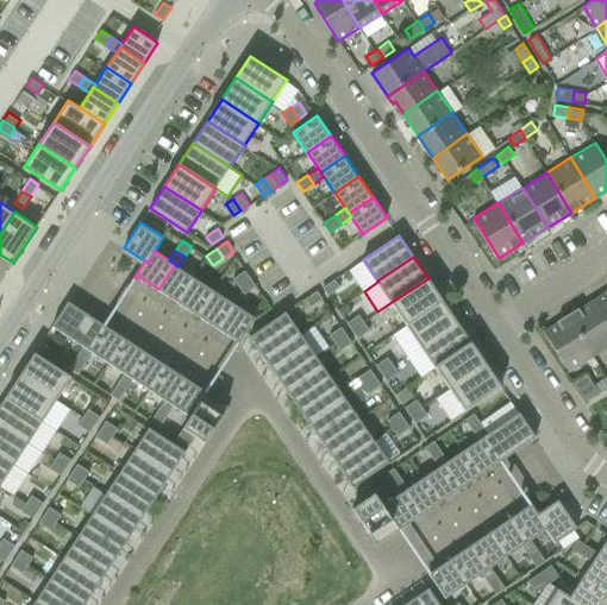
[(175,264),(158,289),(176,301),(179,302),(195,278),(177,266),(175,264)]
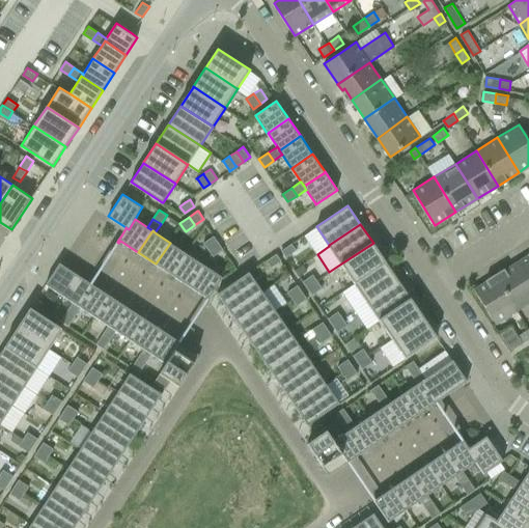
[(204,242),(209,249),(210,248),(219,242),(214,235),(204,242)]
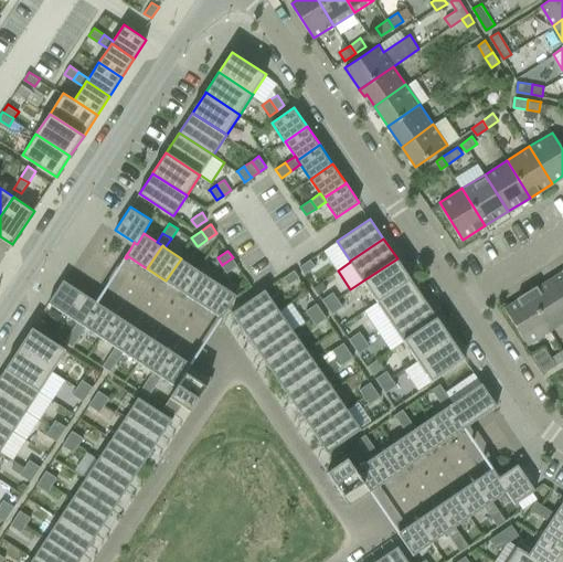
[(223,264),(222,265),(227,272),(237,265),(233,257),(223,264)]
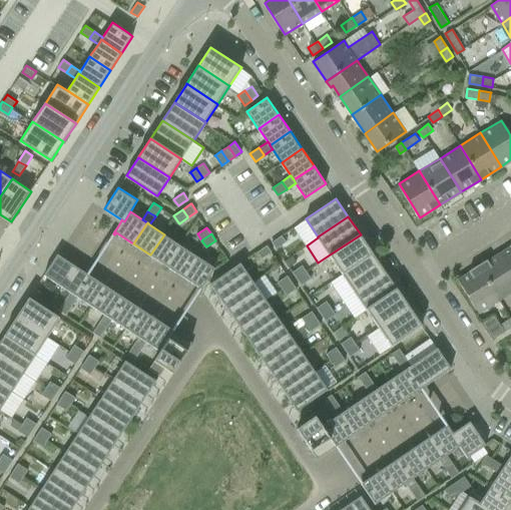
[(164,234),(150,255),(165,265),(167,266),(181,245),(164,234)]
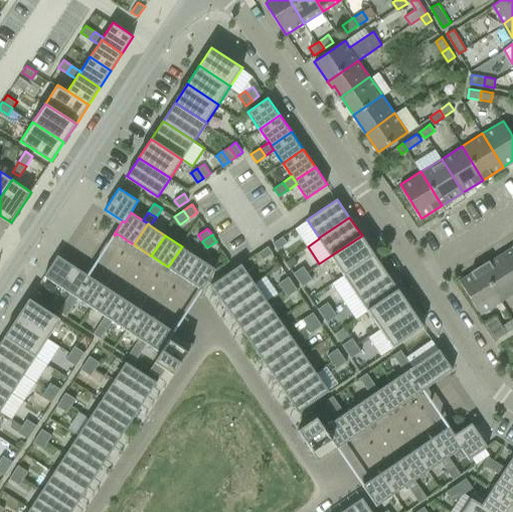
[(282,236),(274,242),(278,248),(287,242),(288,241),(283,235),(282,236)]
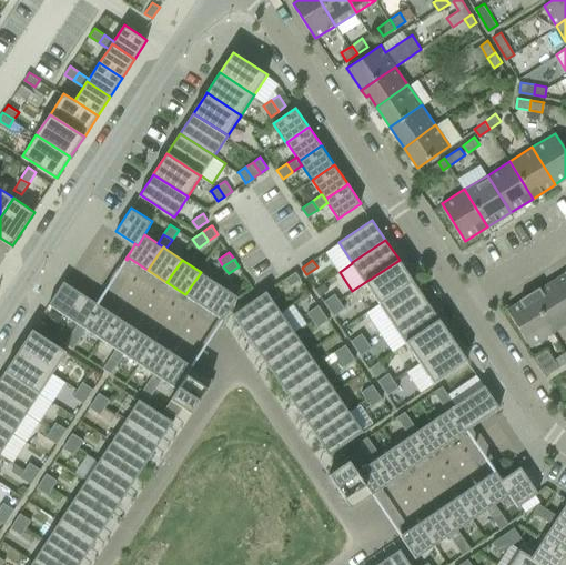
[(400,260),(365,282),(378,302),(380,303),(413,280),(400,260)]
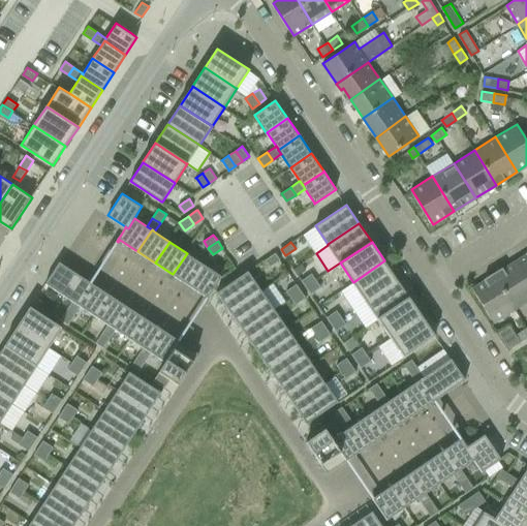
[(280,259),(275,252),(266,258),(271,266),(280,259)]
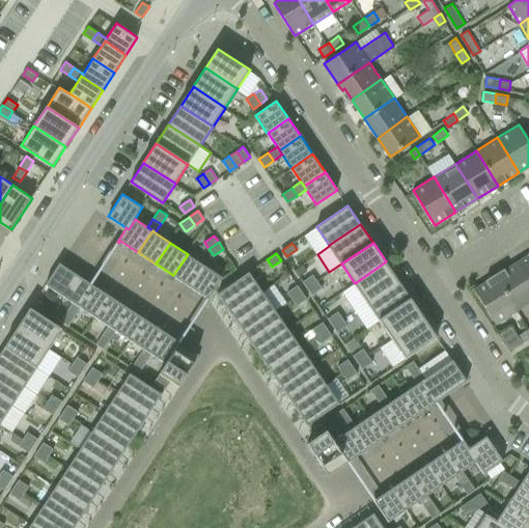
[(528,253),(518,261),(528,280),(528,253)]
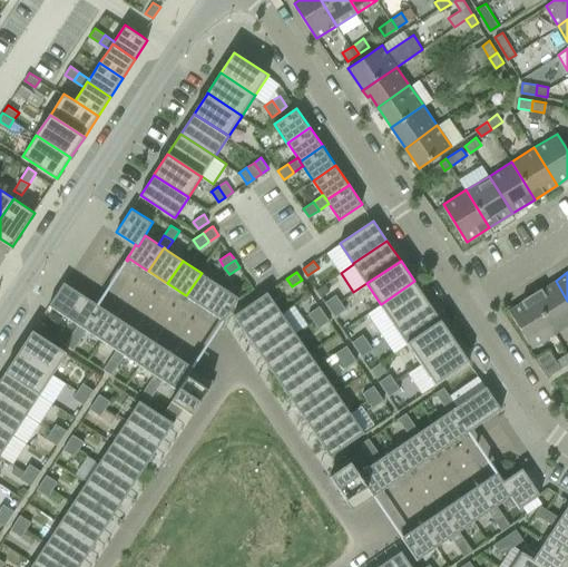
[(202,273),(186,295),(203,308),(205,309),(221,285),(218,284),(206,276),(202,273)]
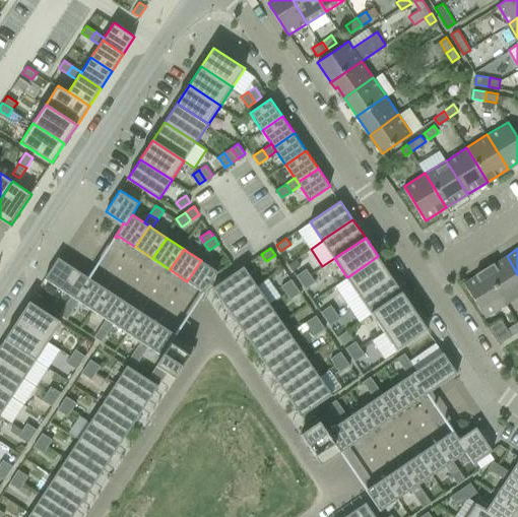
[(347,277),(335,285),(347,304),(360,296),(390,274),(378,256),(347,277)]
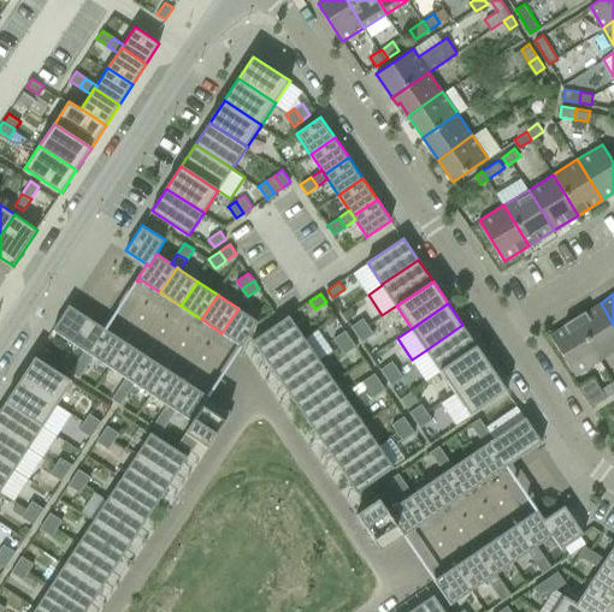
[(613,325),(601,303),(576,319),(601,358),(613,349),(613,325)]
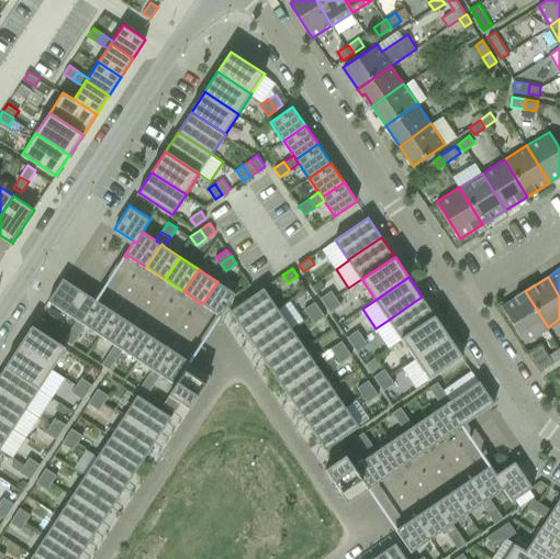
[(64,278),(48,301),(77,320),(80,322),(96,299),(87,293),(64,278)]
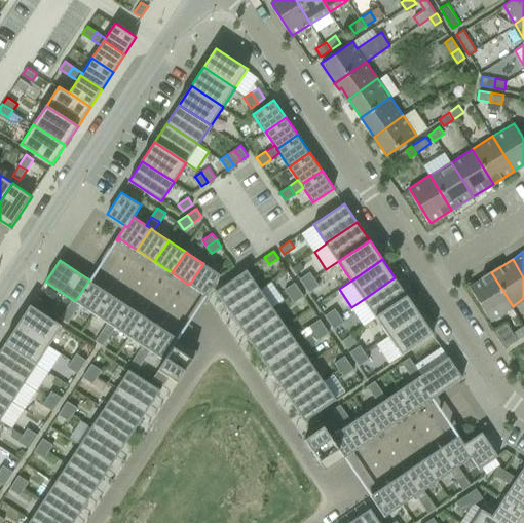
[(203,263),(189,285),(206,295),(207,296),(221,274),(220,274),(203,263)]
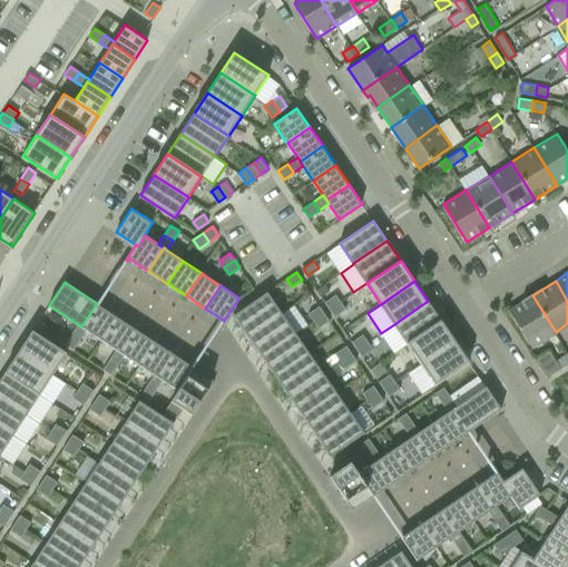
[(267,292),(234,315),(247,335),(282,312),(267,292)]
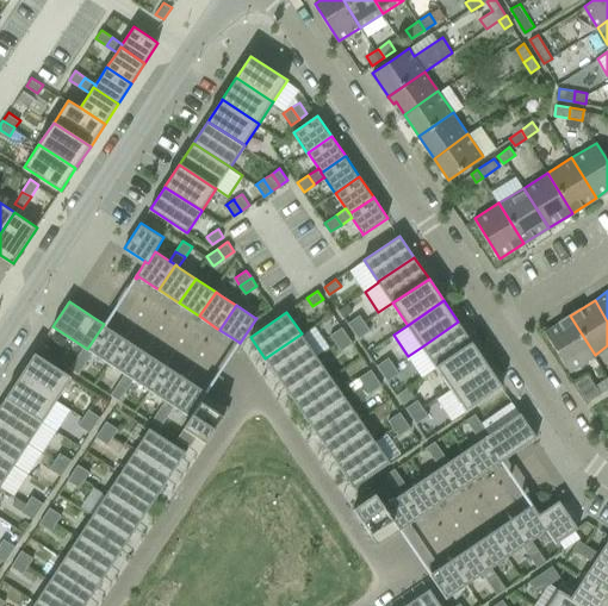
[(359,316),(348,322),(353,330),(364,323),(365,322),(360,314),(359,316)]
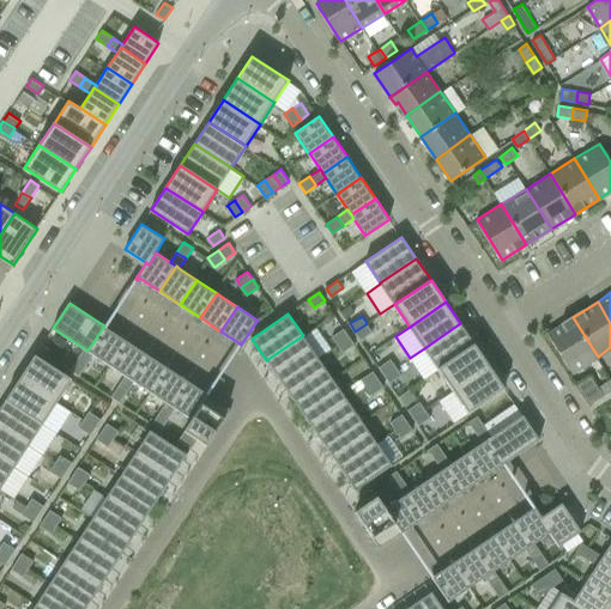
[(598,357),(573,317),(548,333),(573,372),(598,357)]
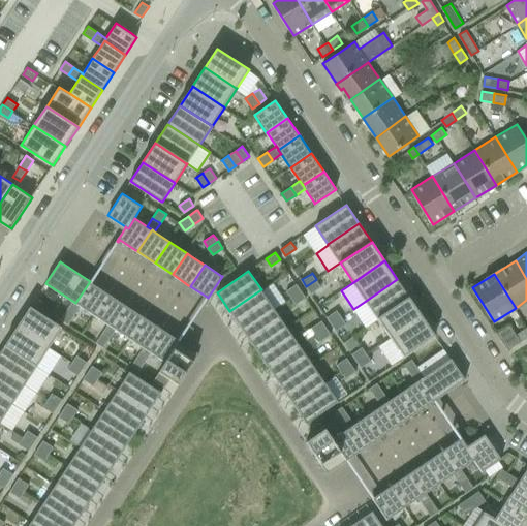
[(315,280),(306,286),(311,294),(321,286),(316,279),(315,280)]
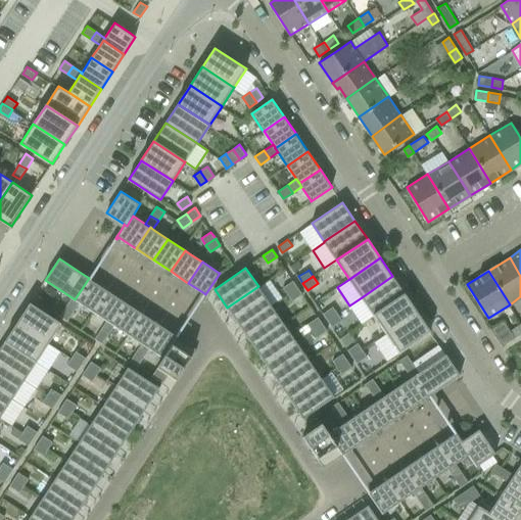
[(392,276),(362,297),(373,315),(374,316),(405,294),(406,294),(392,276)]
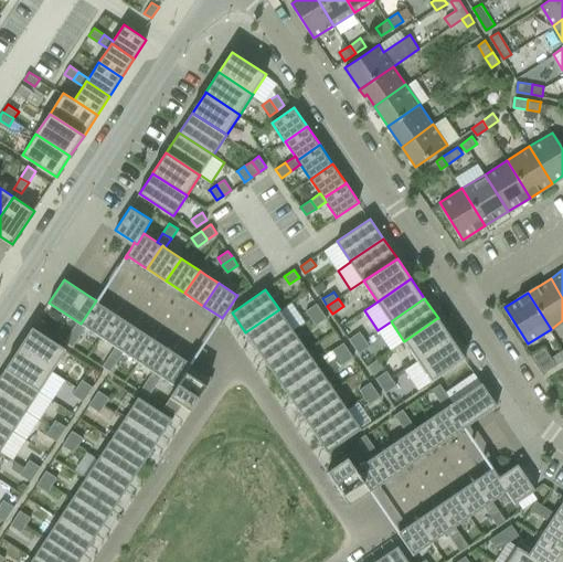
[(96,300),(81,324),(86,327),(99,336),(101,337),(115,314),(98,303),(99,300),(97,299),(96,300)]
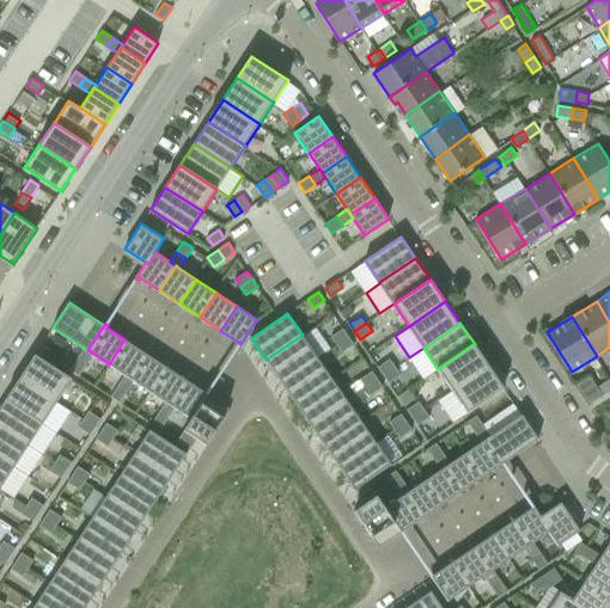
[(303,335),(266,360),(281,381),(317,356),(330,347),(316,326),(303,336),(303,335)]
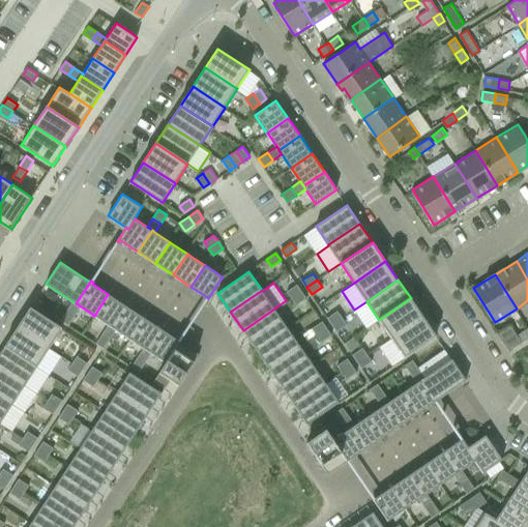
[(288,290),(287,291),(292,297),(301,291),(302,291),(297,284),(288,290)]
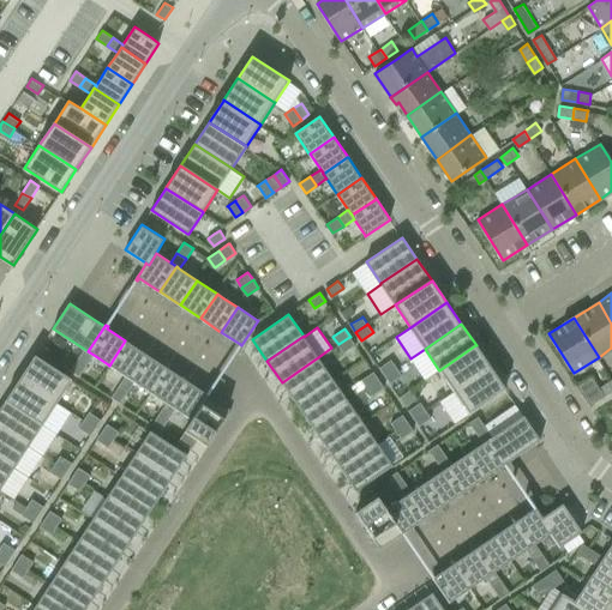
[(339,344),(343,352),(355,344),(351,337),(349,337),(339,344)]
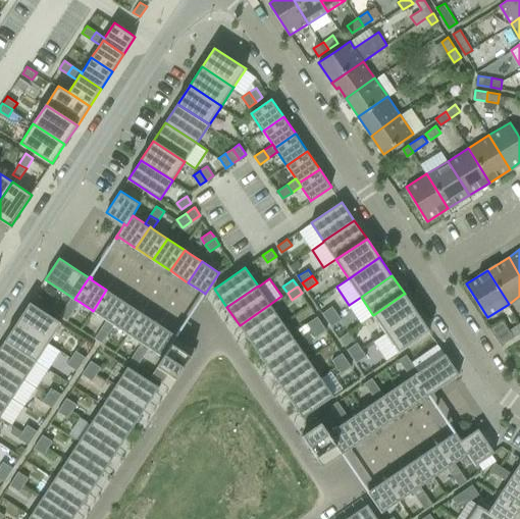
[(106,290),(93,311),(106,319),(110,322),(124,301),(123,301),(106,290)]
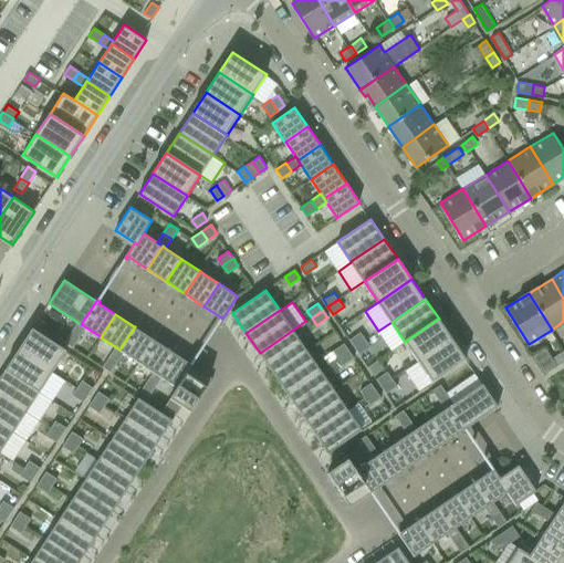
[(438,319),(405,342),(418,360),(419,362),(452,339),(439,319),(438,319)]
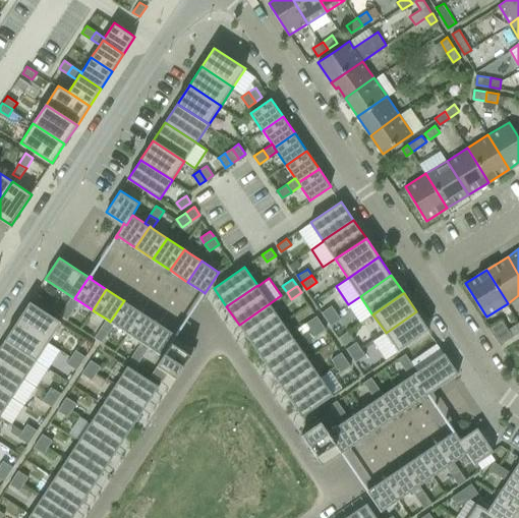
[(65,304),(65,305),(72,309),(73,310),(79,301),(74,298),(71,296),(65,304)]
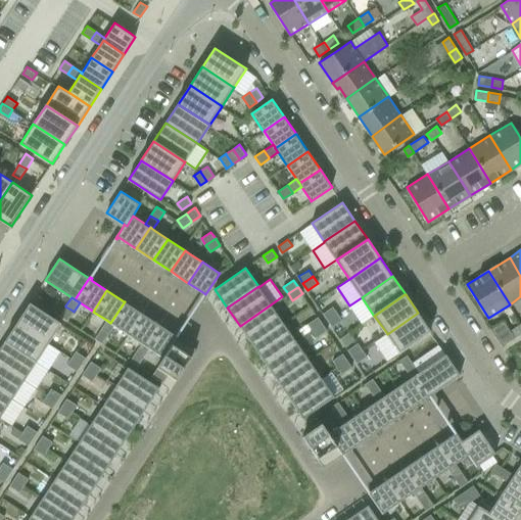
[(110,323),(114,325),(128,334),(129,334),(142,314),(141,313),(125,301),(110,323)]
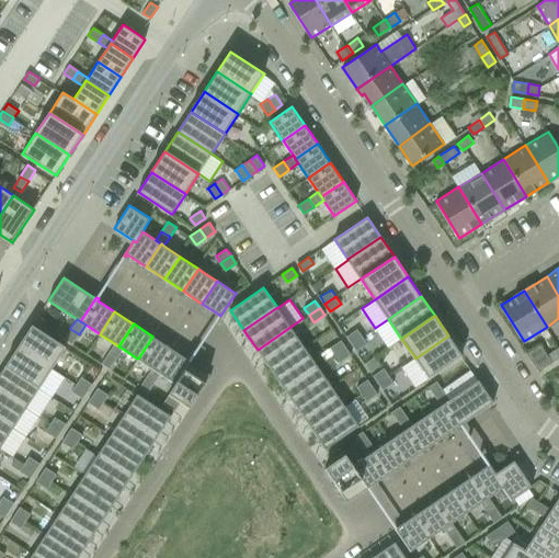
[(33,325),(20,345),(53,367),(66,348),(33,325)]
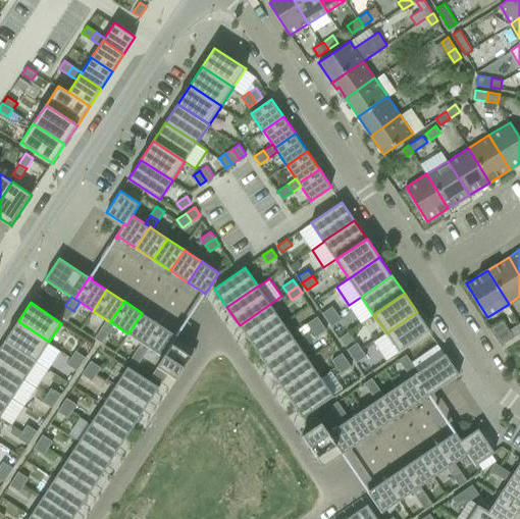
[(270,304),(240,325),(252,343),(252,344),(282,322),(270,304)]
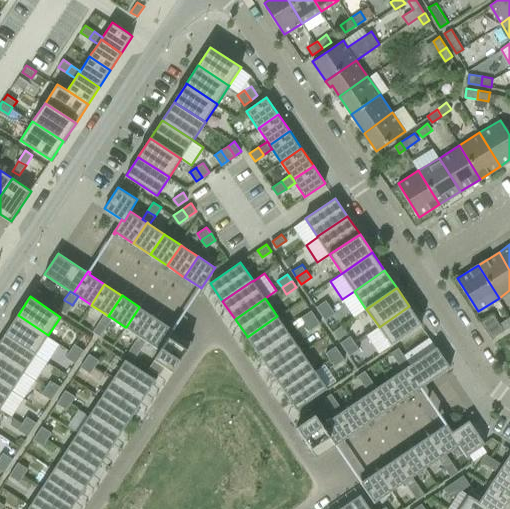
[(325,300),(316,306),(320,312),(321,313),(329,307),(331,306),(326,299),(325,300)]
